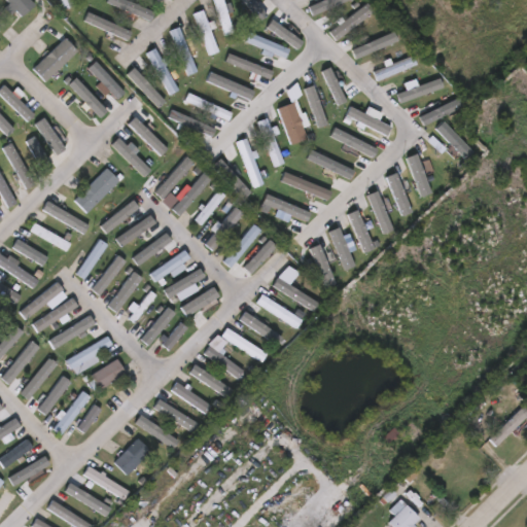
[(29,0),(33,4),(20,16),(5,0),(29,0)]
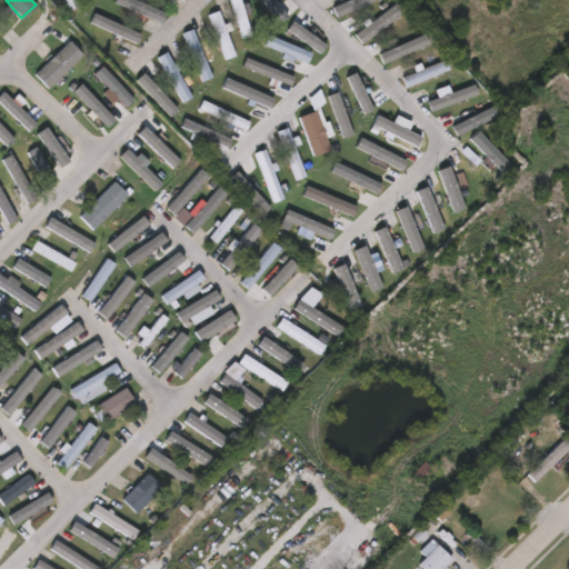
[(73,0),(77,8),(67,11),(62,0),(73,0)]
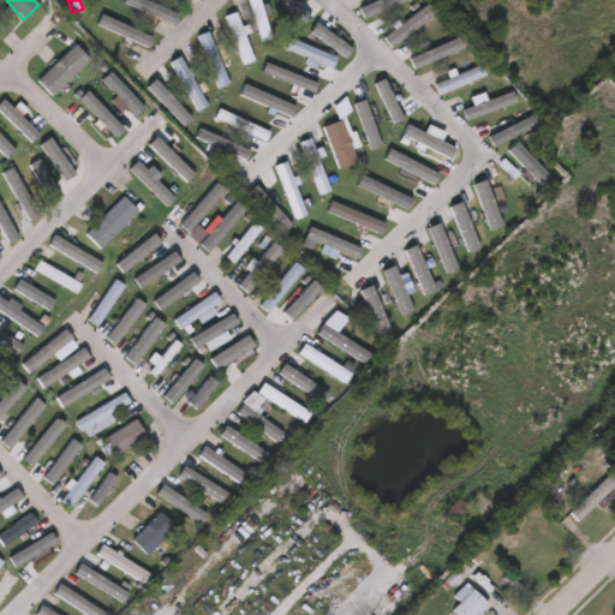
[(260,0),(270,39),(260,41),(246,0),(260,0)]
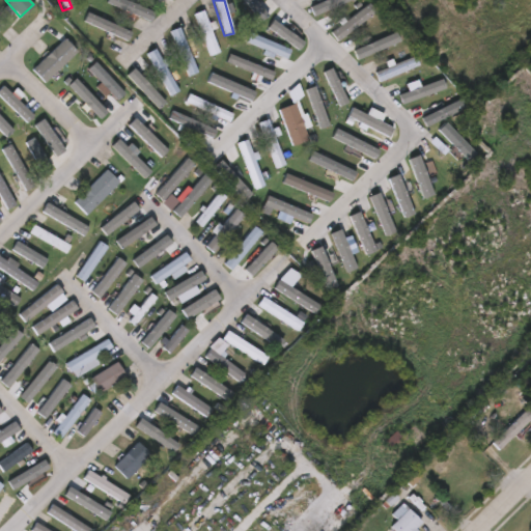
[(205,16),(207,22),(214,20),(217,27),(211,29),(219,52),(210,55),(193,14),(203,9),(205,16)]
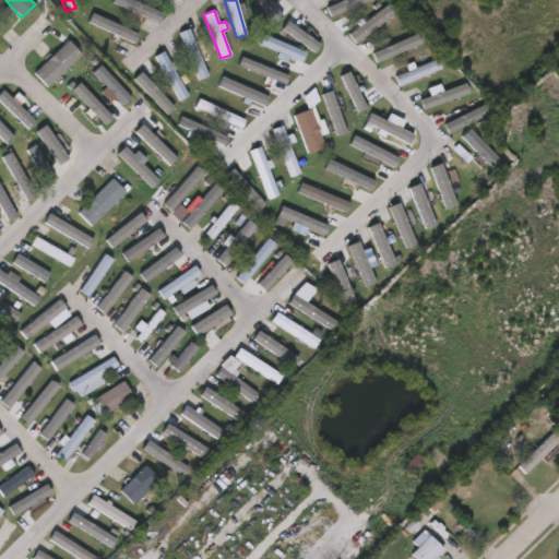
[(207,75),(199,79),(179,32),(189,27),(207,75)]
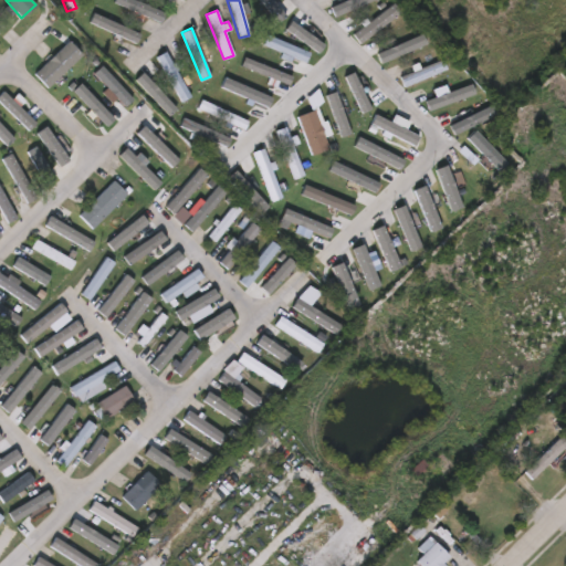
[(305,62),(263,44),(268,34),(310,52),(305,62)]
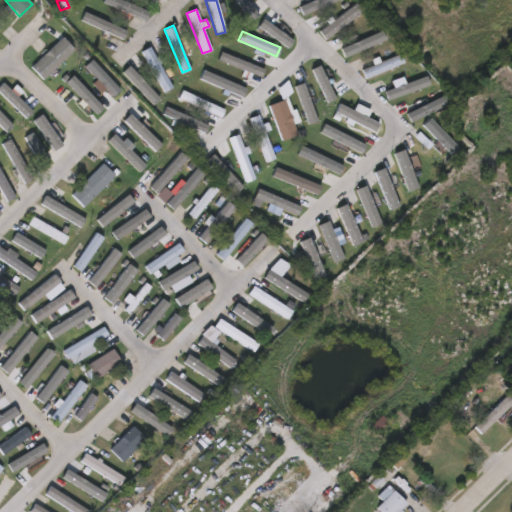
[(74,50),(43,80),(30,67),(62,37),(74,50)]
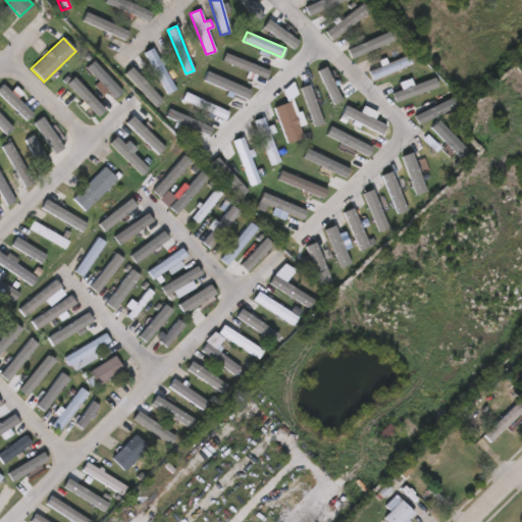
[(155,53),(158,58),(165,55),(168,61),(162,65),(174,90),(166,94),(144,52),(152,47),(155,53)]
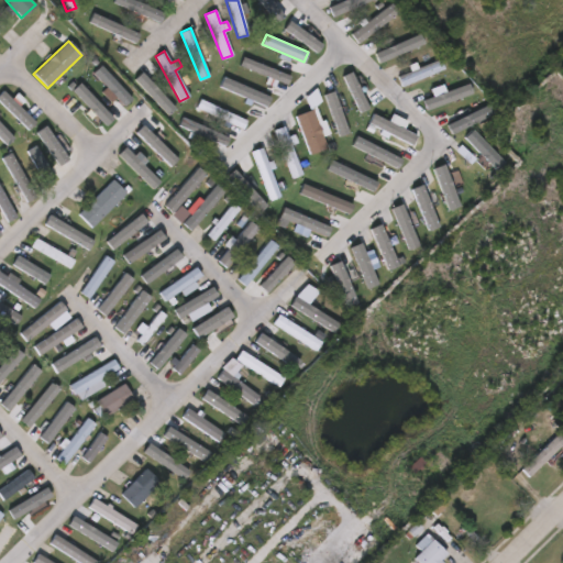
[(448,69),(405,87),(400,77),(412,72),(410,66),(418,63),(421,68),(443,59),(448,69)]
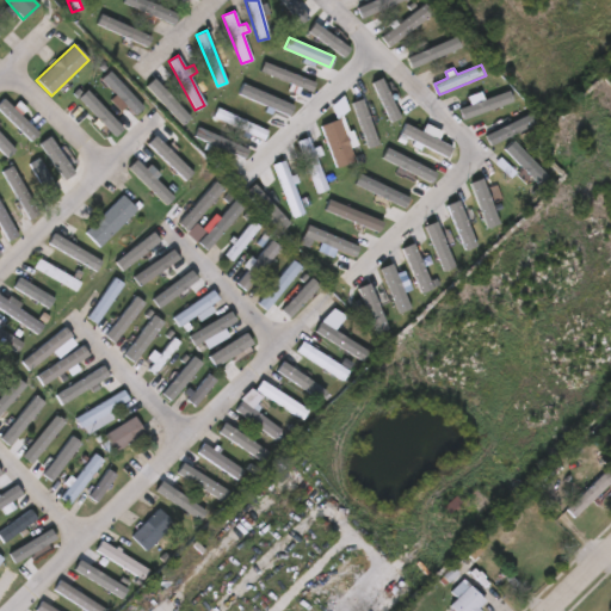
[(343,116),(349,131),(352,130),(358,146),(350,148),(355,161),(335,168),(320,127),(335,119),(331,107),(343,96),(349,110),(343,116)]
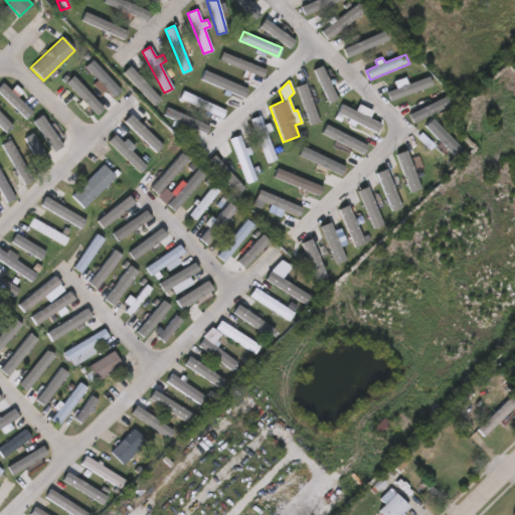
[(221,117),(179,99),(182,90),(225,110),(221,117)]
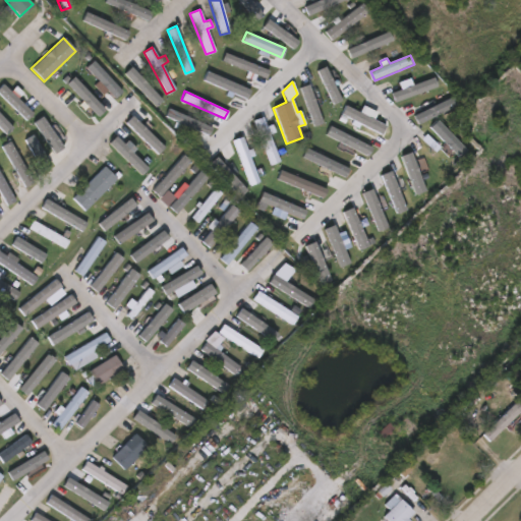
[(167,149),(160,157),(125,124),(132,116),(167,149)]
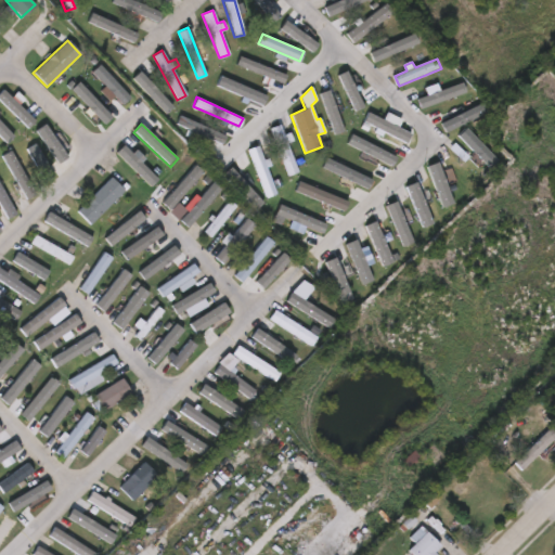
[(282,128),(284,134),(291,132),(294,141),(287,143),(298,171),(288,176),(269,128),(280,124),(282,128)]
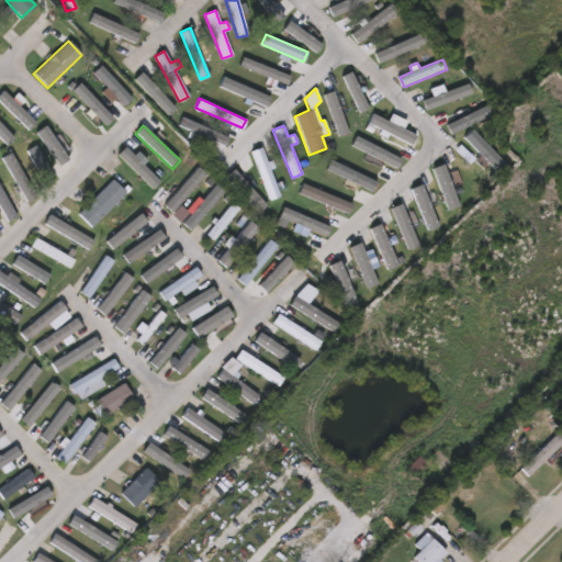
[(55,178),(46,183),(26,150),(35,145),(55,178)]
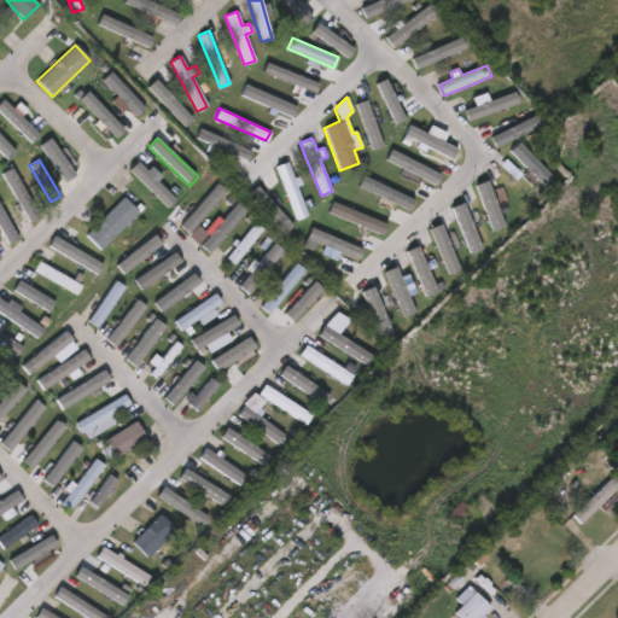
[(29,222),(0,174),(10,168),(39,216),(29,222)]
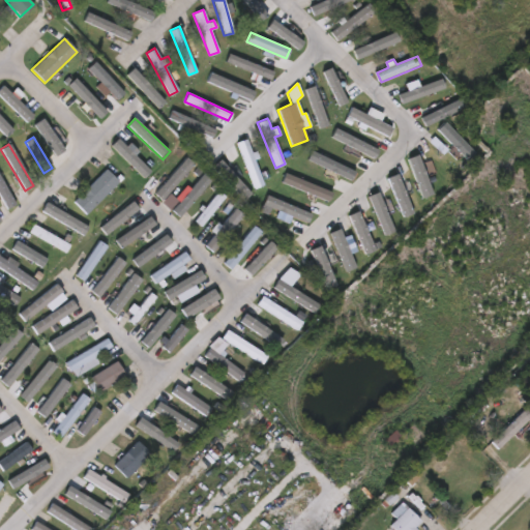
[(222,156),(230,165),(234,160),(240,167),(235,171),(255,192),(247,199),(213,165),(222,156)]
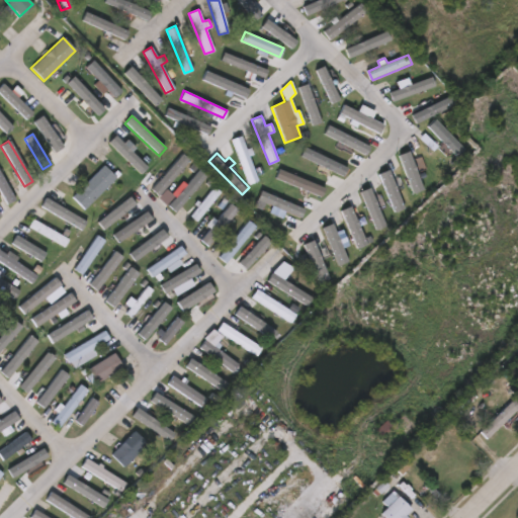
[(165,189),(159,196),(151,189),(181,154),(189,160),(165,189)]
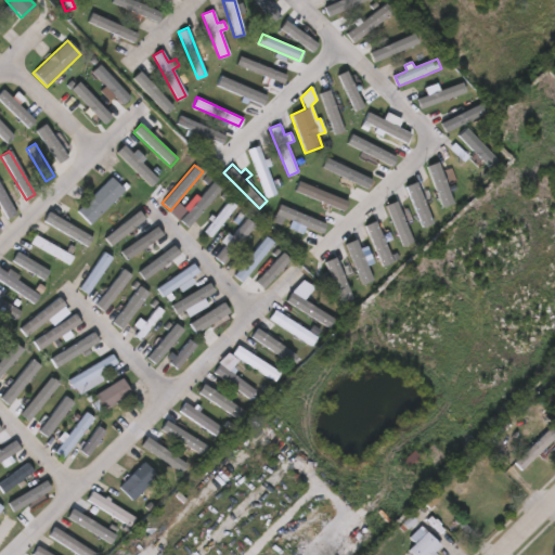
[(124,190),(90,224),(77,211),(111,177),(124,190)]
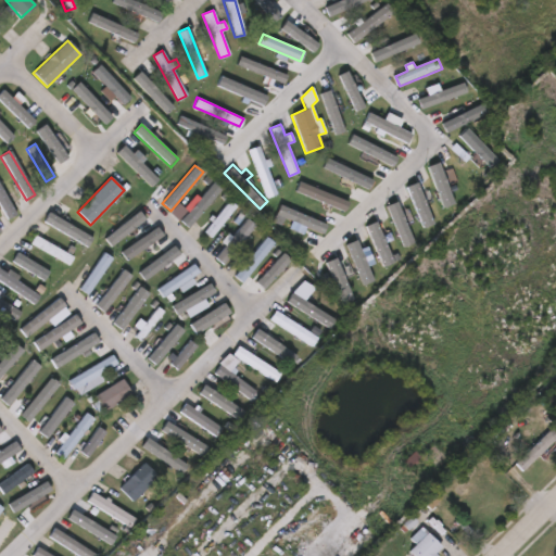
[(220,189),(188,226),(180,219),(213,181),(220,189)]
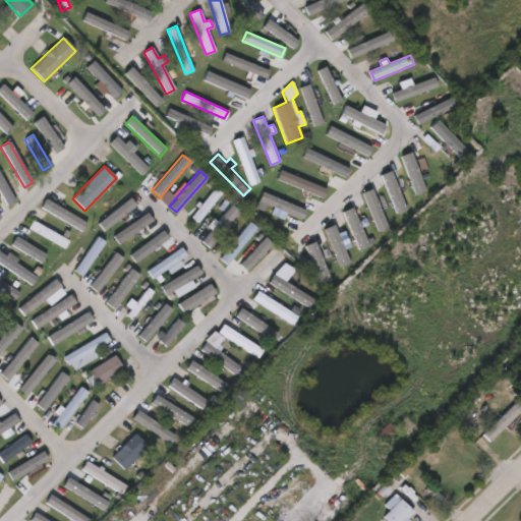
[(7,206),(0,192),(0,173),(15,200),(7,206)]
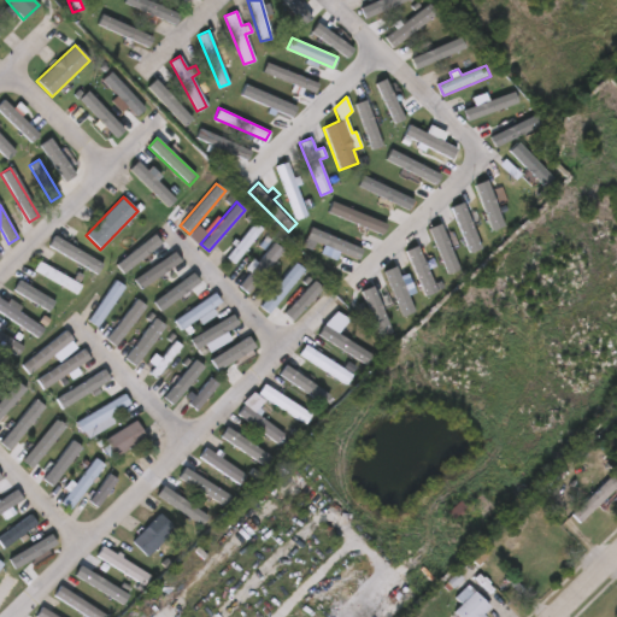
[(256,238),(234,264),(225,257),(254,222),(262,229),(256,238)]
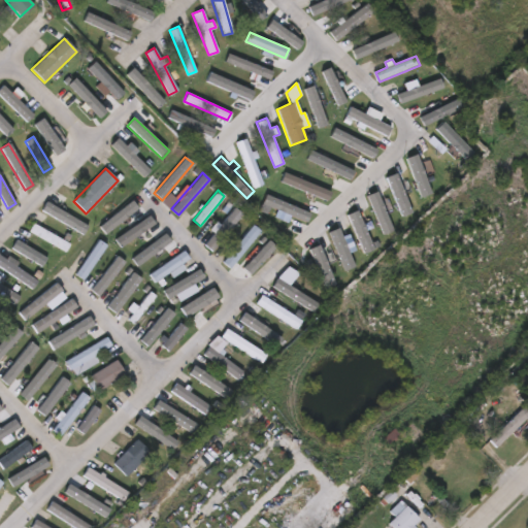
[(242,213),(211,251),(204,244),(234,207),(242,213)]
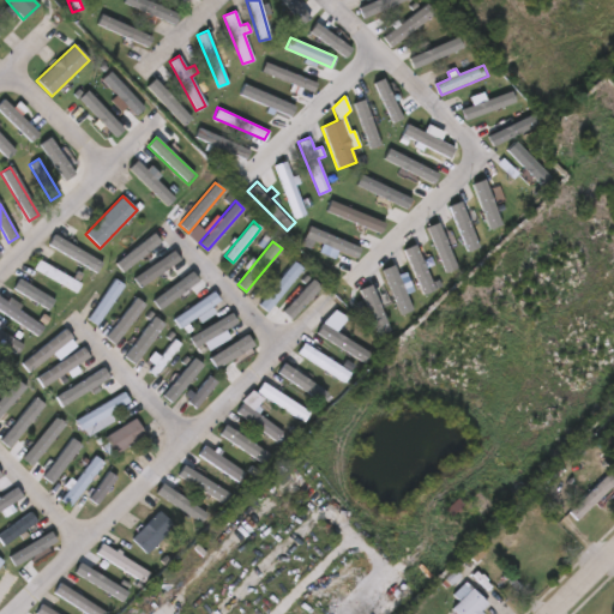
[(82,283),(76,293),(34,269),(38,259),(82,283)]
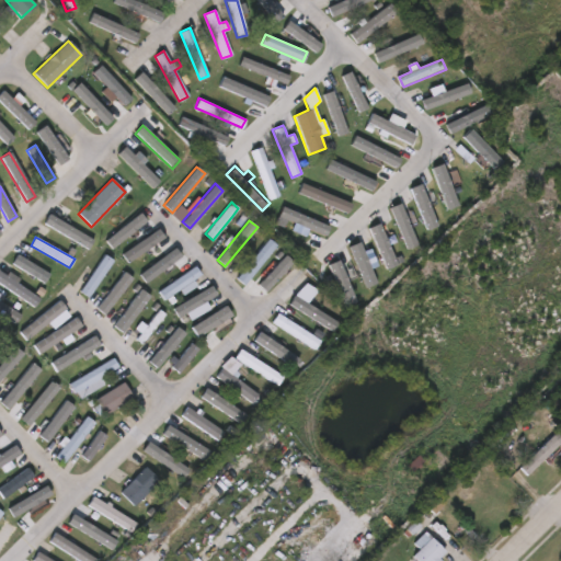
[(49,273),(44,283),(12,263),(18,253),(49,273)]
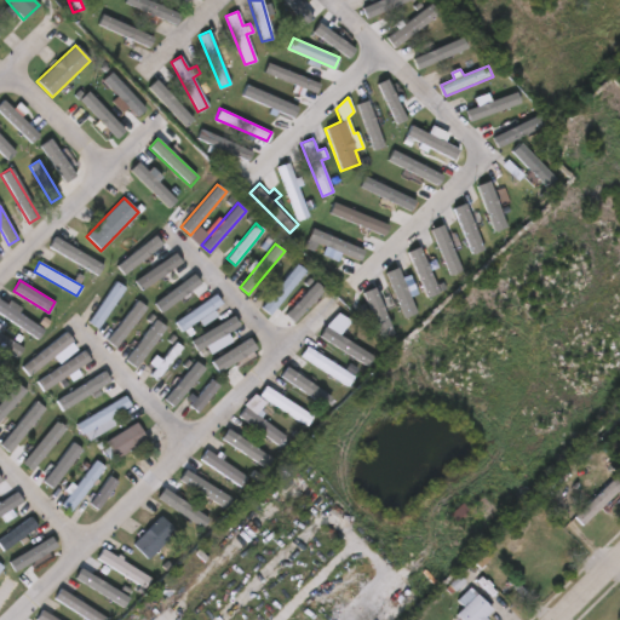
[(128,288),(101,329),(90,322),(95,314),(91,311),(95,306),(99,309),(118,281),(128,288)]
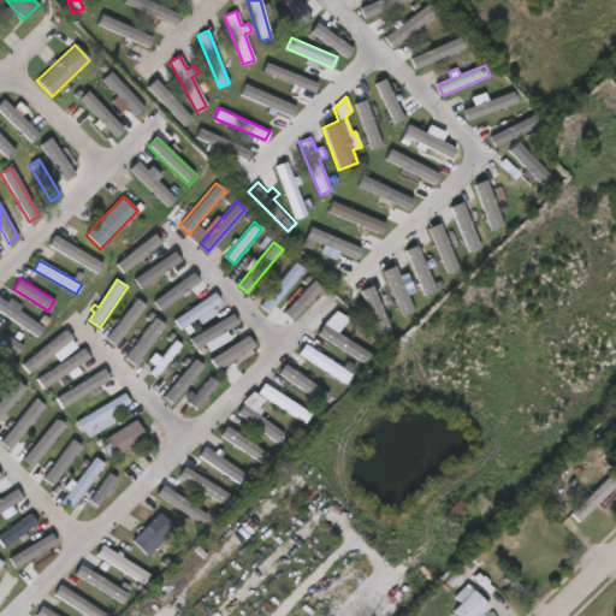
[(207,309),(181,329),(175,320),(214,292),(220,301),(207,309)]
